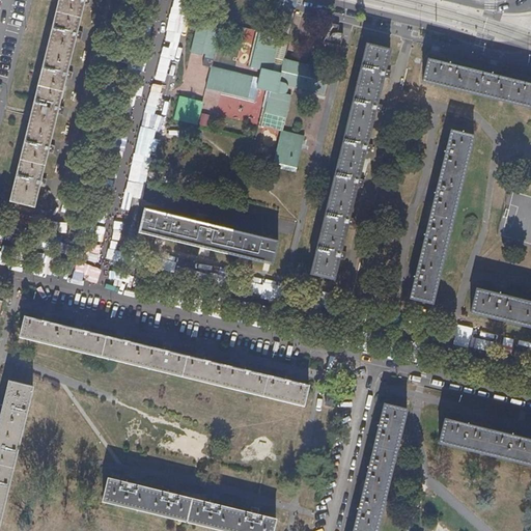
[(66,72),(74,39),(76,31),(82,5),(83,0),(58,0),(9,200),(33,206),(38,187),(40,177),(47,152),(49,145),(56,114),(58,107),(64,80),(66,72)]
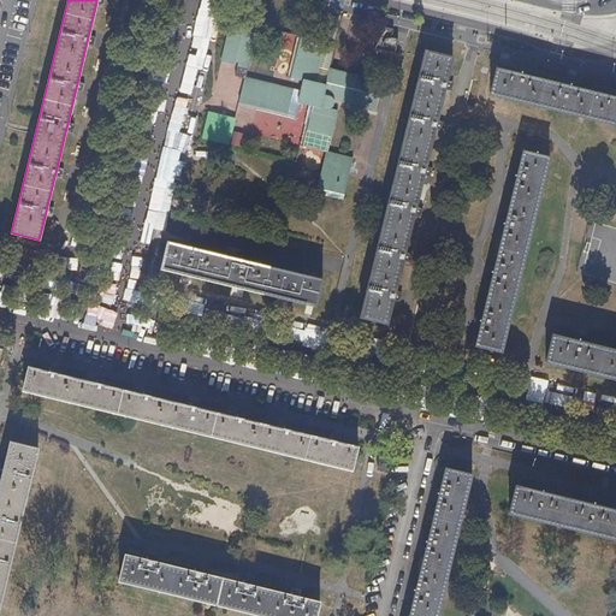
[(246,75),(258,24),(230,17),(221,58),(234,60),(235,58),(238,59),(235,72),(246,75)]
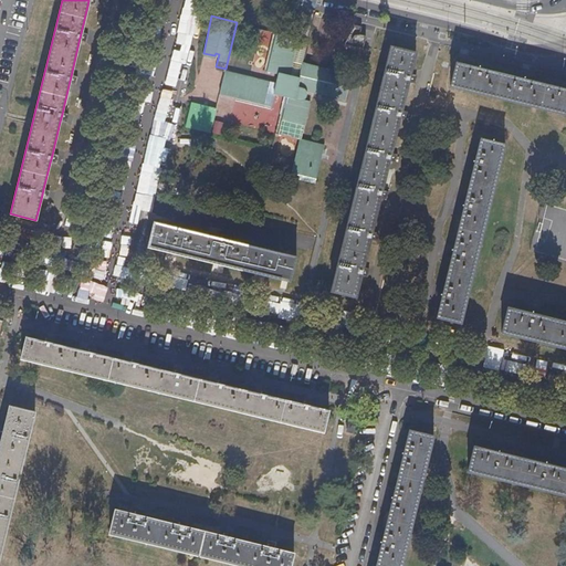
[(354,33),(348,31),(350,23),(337,21),(333,41),(352,45),(354,33)]
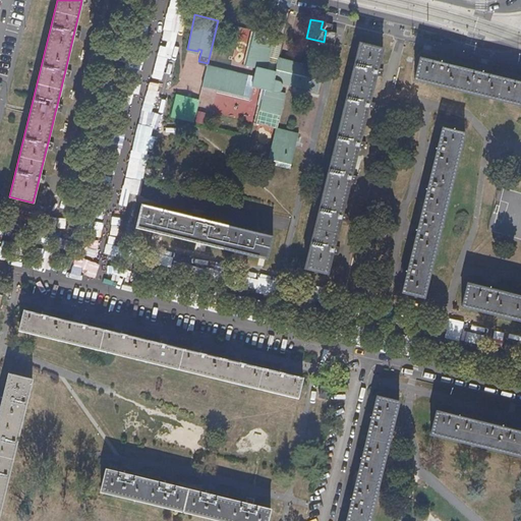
[(236,40),(246,42),(248,30),(238,27),(236,40)]
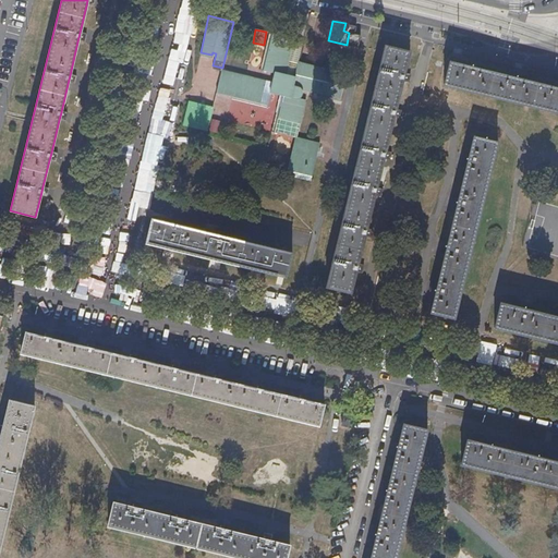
[(340,97),(347,72),(329,68),(298,60),(298,62),(289,59),(294,37),(271,31),(263,68),(277,72),(275,81),(222,68),(216,92),(232,95),(268,104),(270,93),(279,95),(270,129),(294,134),(296,135),(305,98),(300,97),(303,94),(303,91),(302,87),(340,97)]
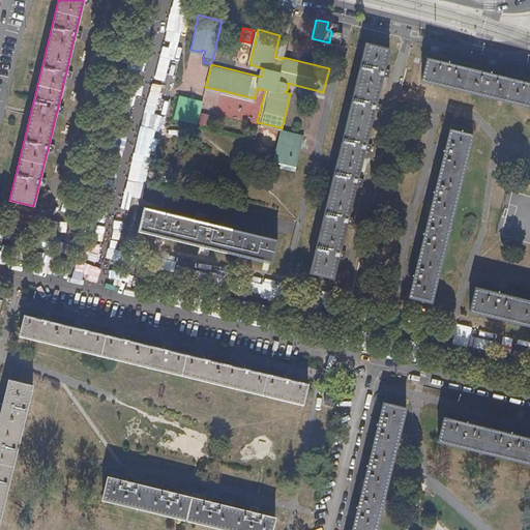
[(358,179),(366,147),(367,139),(375,111),(376,102),(383,75),(385,66),(388,49),(364,42),(308,272),(334,278),(339,262),(341,253),(348,224),(350,215),(356,187),(358,179)]
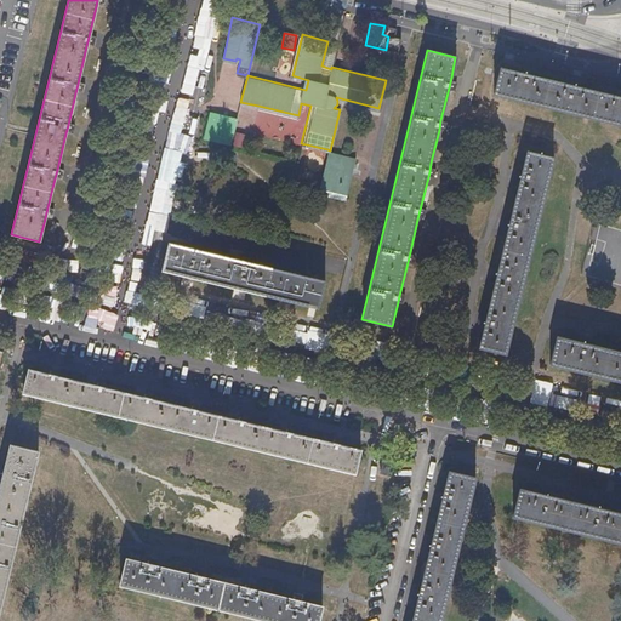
[(620,97),(580,87),(570,85),(533,77),(522,74),(500,69),(494,96),(620,126),(620,97)]
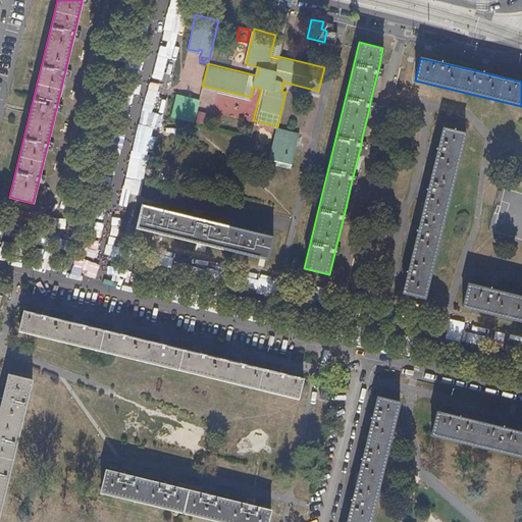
[(194,120),(200,98),(191,96),(191,98),(187,97),(187,95),(176,92),(170,115),(181,117),(183,115),(186,116),(186,118),(194,120)]
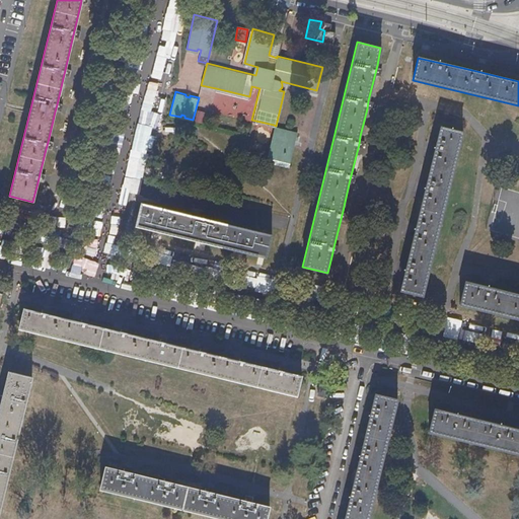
[(198,110),(195,121),(203,123),(206,113),(198,110)]
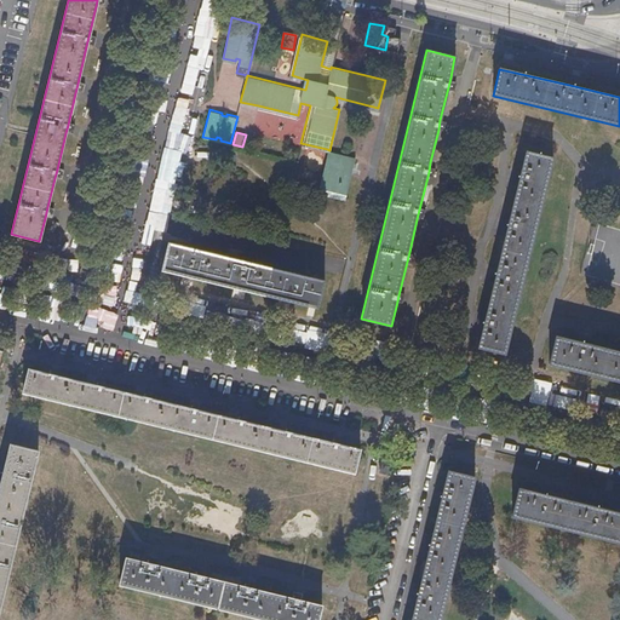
[(344,200),(354,156),(329,150),(327,149),(316,193),(344,200)]
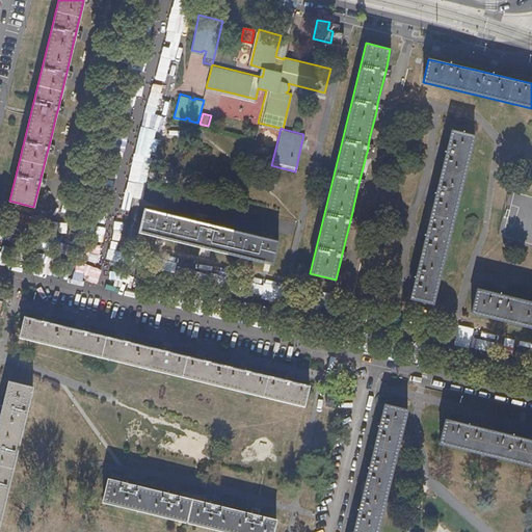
[(433,303),(473,136),(451,130),(448,144),(445,153),(439,185),(435,192),(428,227),(426,235),(418,270),(416,278),(410,297),(433,303)]
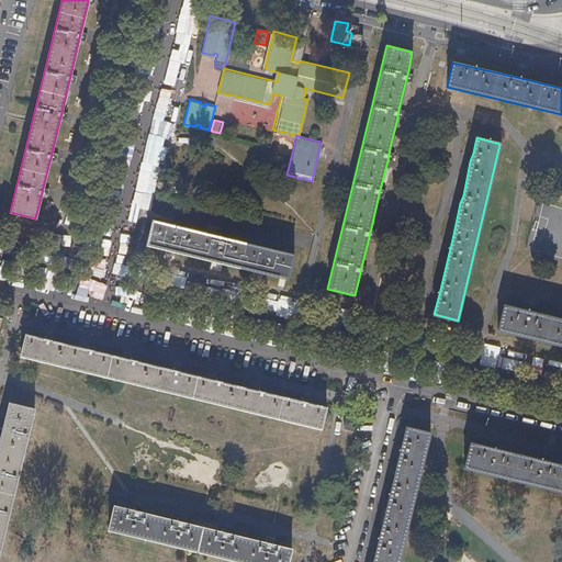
[(470,161),(473,153),(465,152),(463,160),(470,161)]
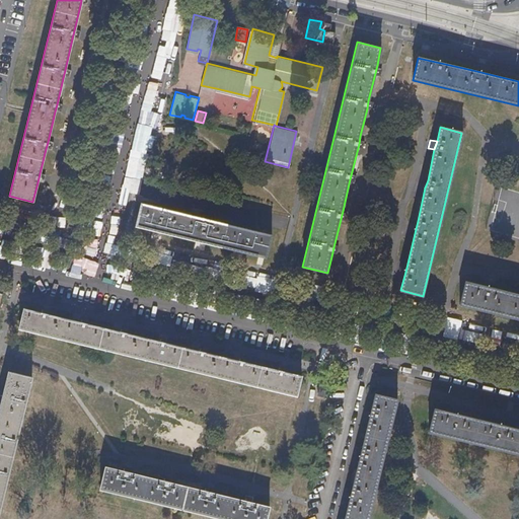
[(425,188),(428,180),(421,178),(419,187),(425,188)]
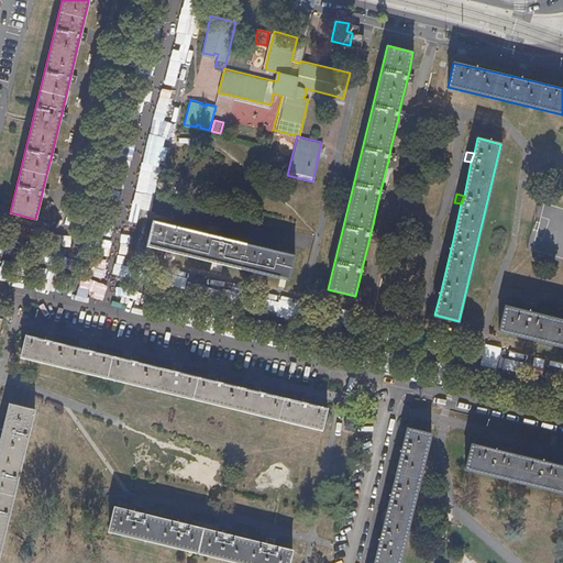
[(265,246),(228,238),(217,235),(181,227),(170,224),(153,220),(147,245),(288,280),(295,254),(275,250),(265,246)]
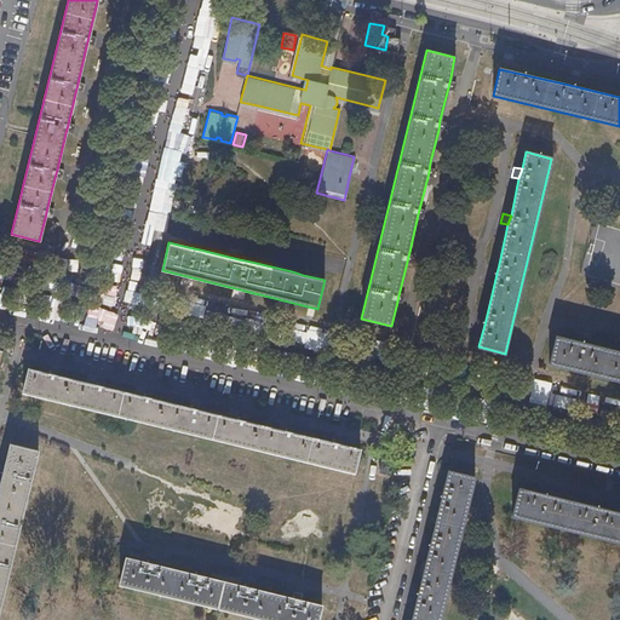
[(484,325),(487,315),(480,314),(477,323),(484,325)]
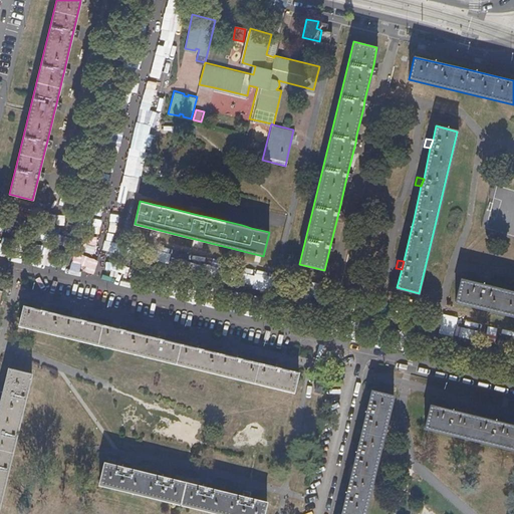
[(487,286),(489,280),(479,277),(478,283),(487,286)]
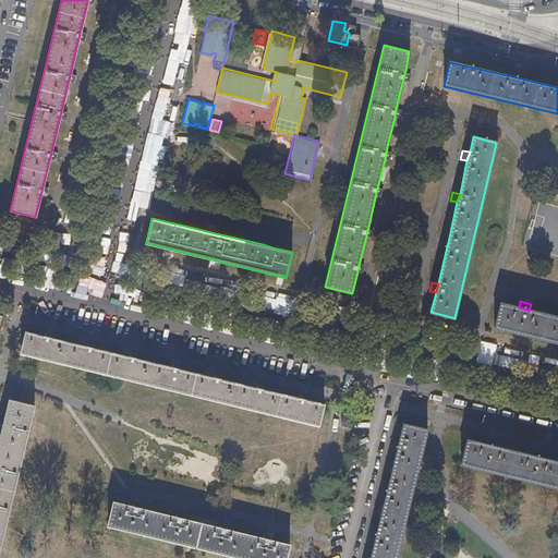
[(557,316),(529,311),(519,307),(500,303),(494,328),(557,342),(557,316)]
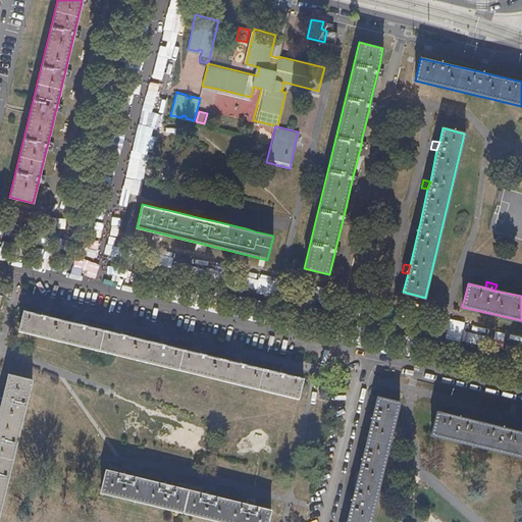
[(239,363),(207,355),(200,353),(167,346),(159,344),(128,335),(119,333),(89,326),(81,324),(50,317),(42,315),(24,311),(19,330),(298,398),(303,378),(284,373),(278,372),(246,364),(239,363)]
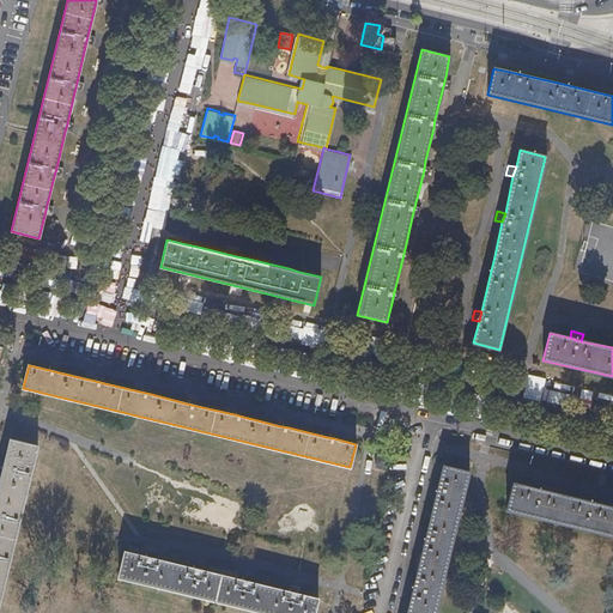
[(0,600),(37,444),(10,438),(5,462),(2,472),(0,480),(0,600)]
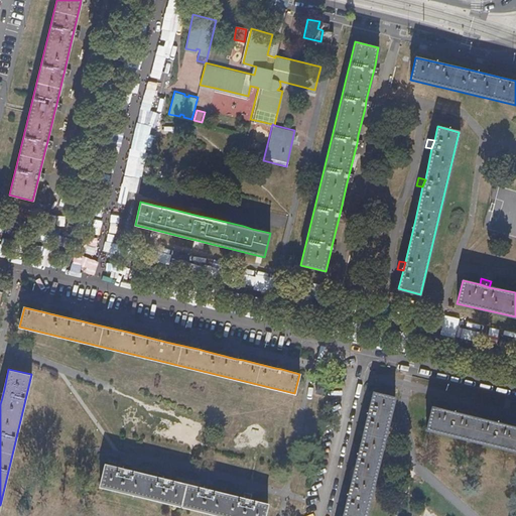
[(326,395),(328,385),(318,383),(315,393),(326,395)]
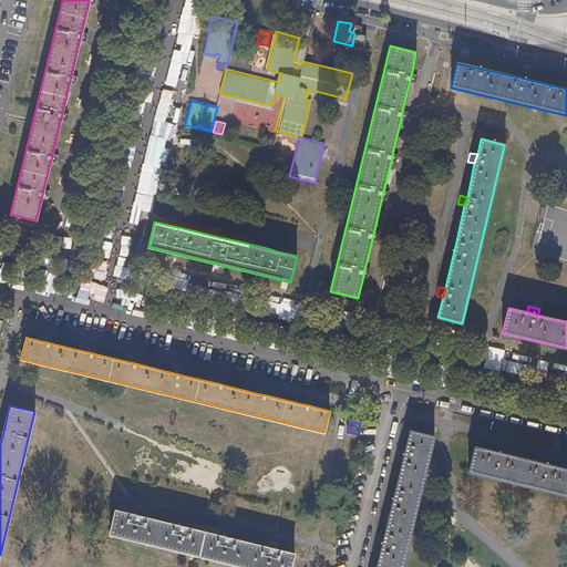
[(401,566),(434,436),(410,430),(404,450),(403,459),(394,493),(392,503),(383,539),(381,547),(375,566),(401,566)]
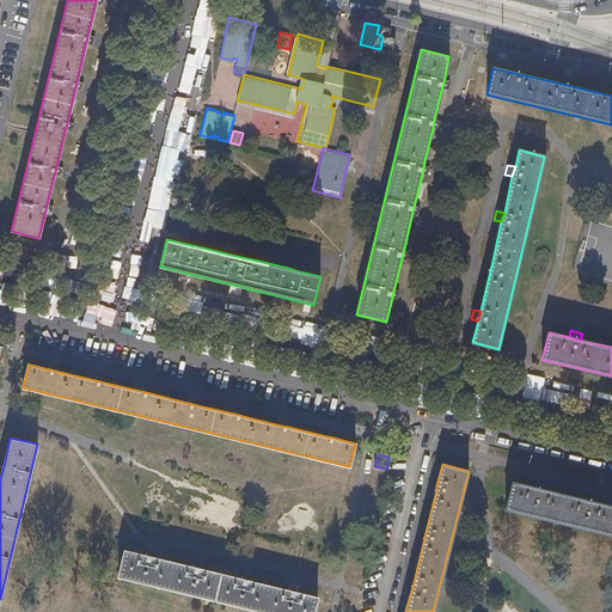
[(544,489),(546,482),(536,479),(533,487),(544,489)]
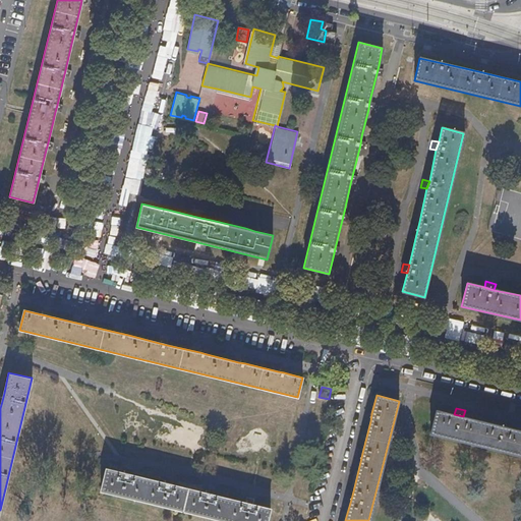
[(520,429),(507,426),(497,423),(463,416),(454,414),(436,410),(430,433),(520,455),(520,429)]
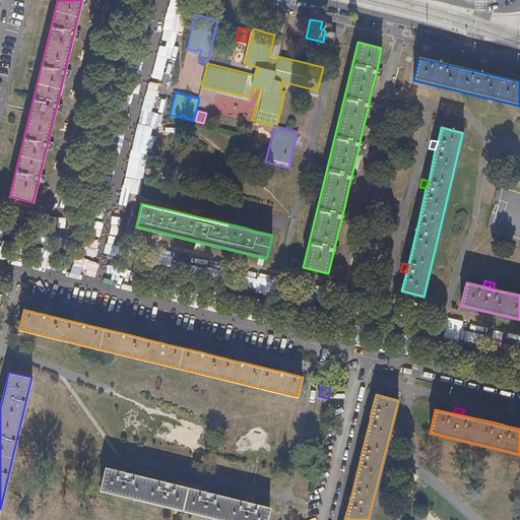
[(130,497),(146,500),(158,502),(180,506),(218,514),(252,519),(270,519),(275,497),(131,469),(107,464),(103,486),(118,490),(117,495),(130,497)]
